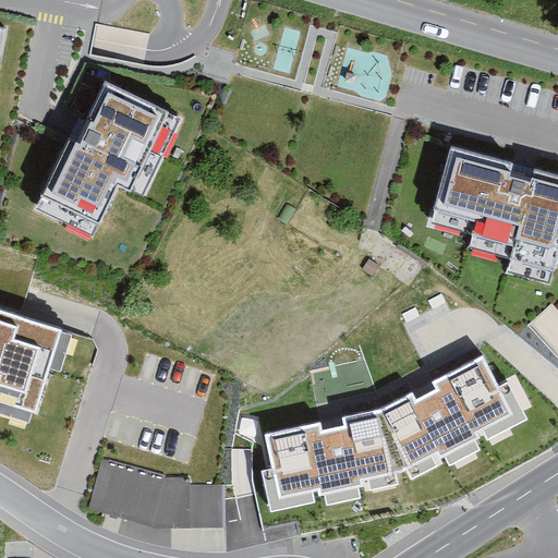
[(142,196),(180,119),(107,83),(76,143),(68,138),(39,195),(98,225),(119,184),(142,196)]
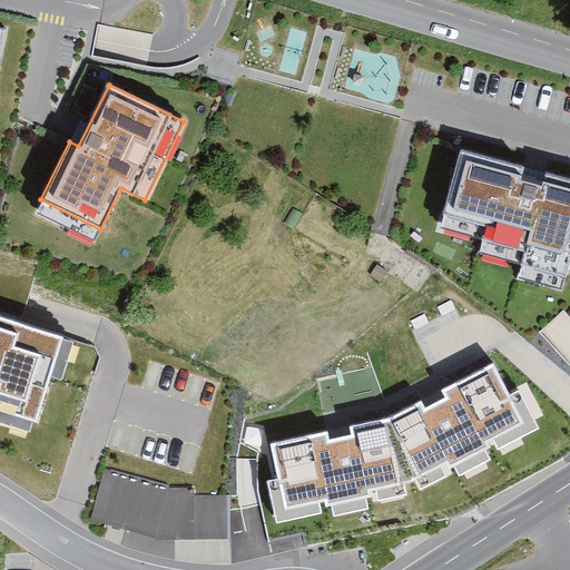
[(524,166),(461,149),(444,212),(487,224),(483,237),(526,249),(522,263),(567,274),(569,259),(569,178),(546,172),(544,177),(522,172),(524,166)]
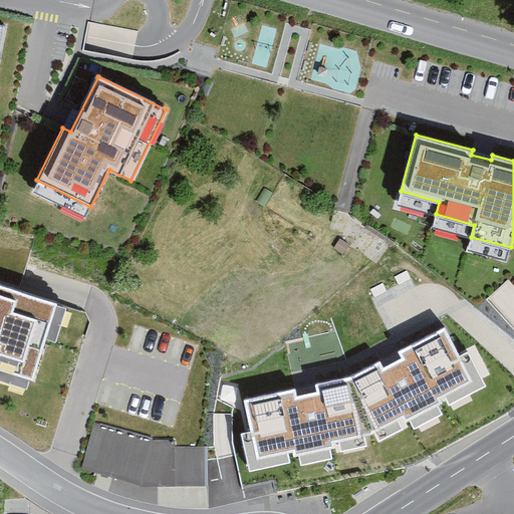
[(0,377),(30,388),(58,305),(0,285),(0,377)]
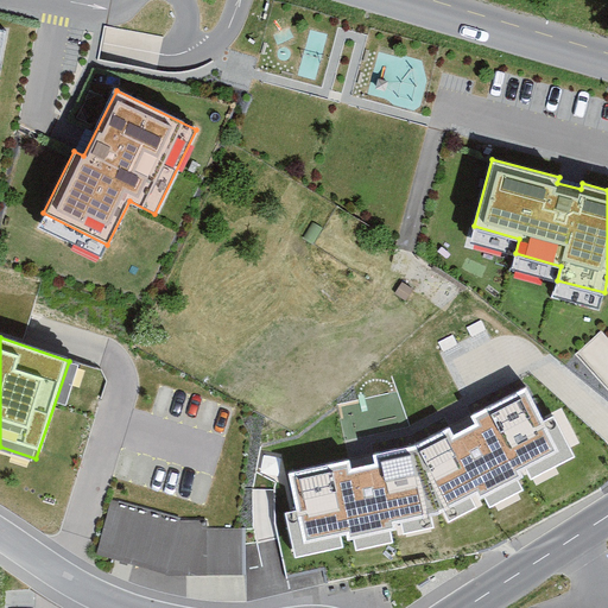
[(305,543),(437,513),(557,449),(525,390),(473,417),(477,425),(454,437),(449,429),(412,448),(374,456),(377,467),(350,473),(348,462),(291,474),(298,511),(305,543)]
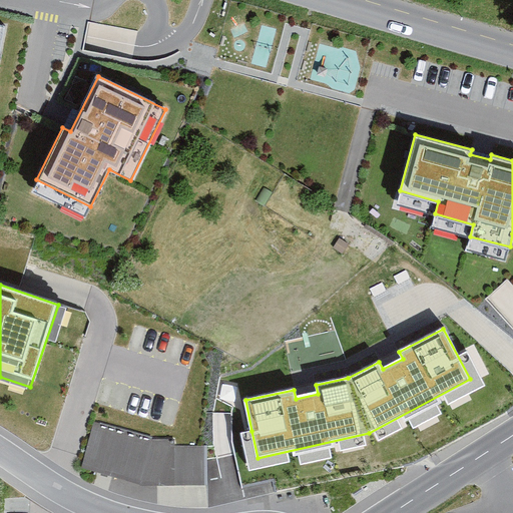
[(206,481),(208,436),(89,430),(87,475),(206,481)]
